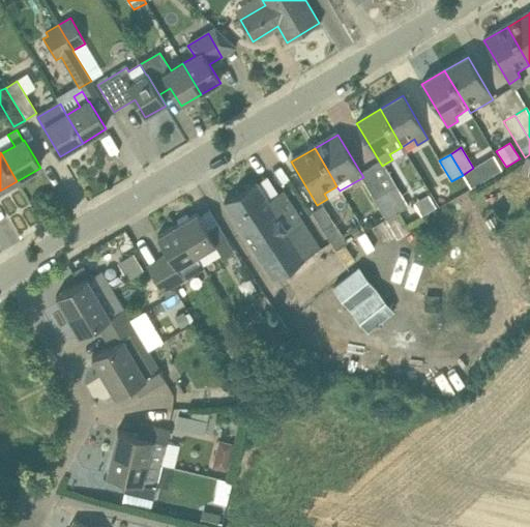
[(529,158),(525,158),(521,174),(529,176),(529,158)]
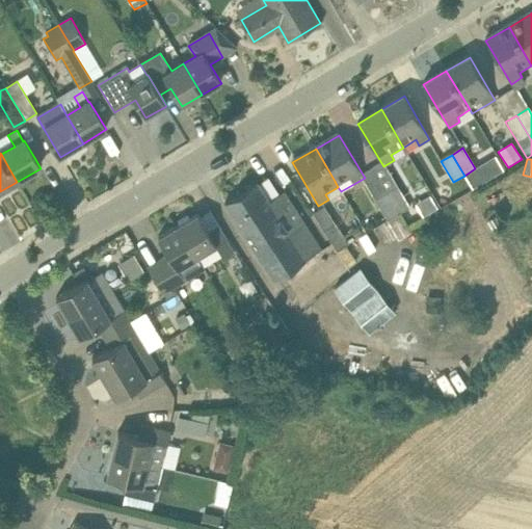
[(243,233),(290,203),(285,193),(269,203),(258,183),(225,204),(243,233)]
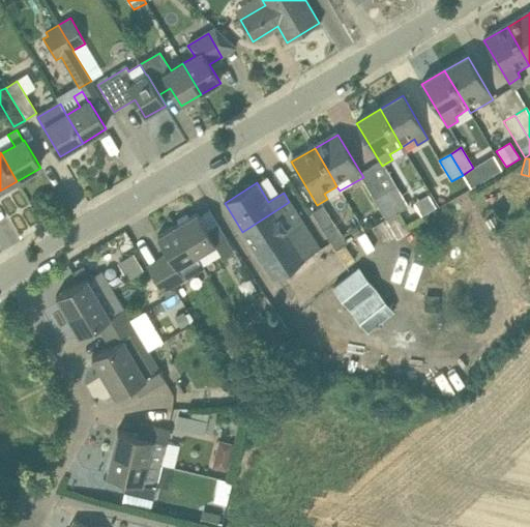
[(385,194),(398,214),(409,207),(396,186),(385,194)]
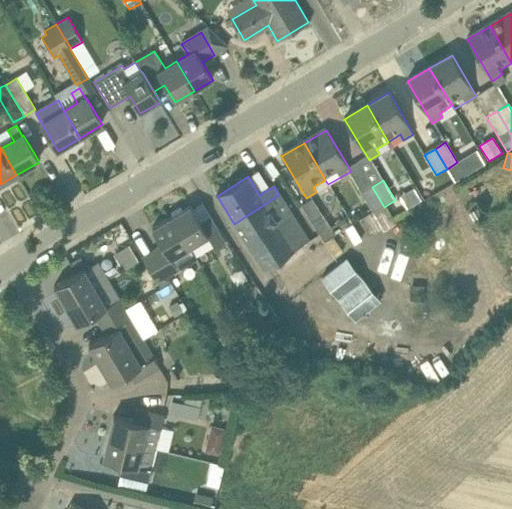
[(373,213),(384,207),(372,187),(361,193),(373,213)]
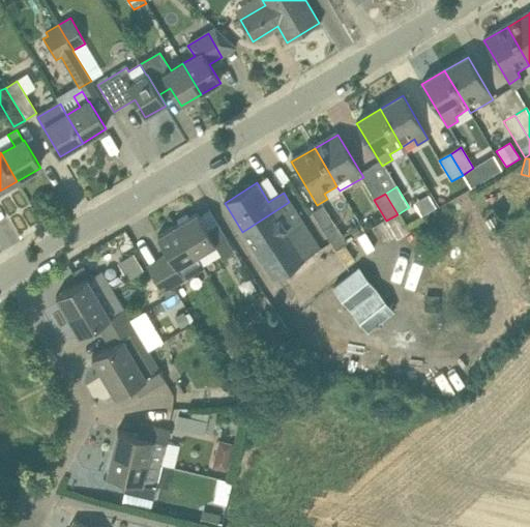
[(273,280),(320,250),(289,202),(242,232),(273,280)]
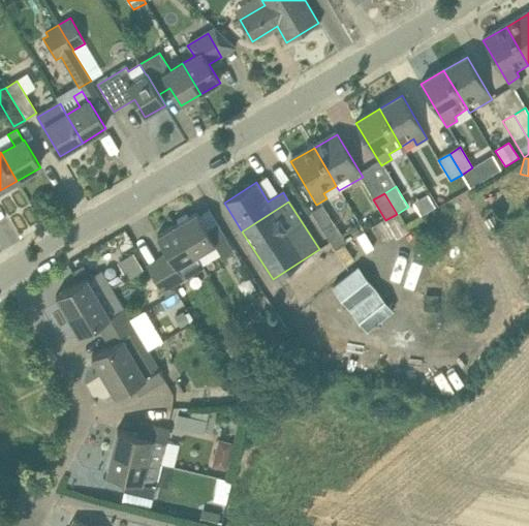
[(311,213),(322,230),(335,251),(346,244),(322,206),(311,213)]
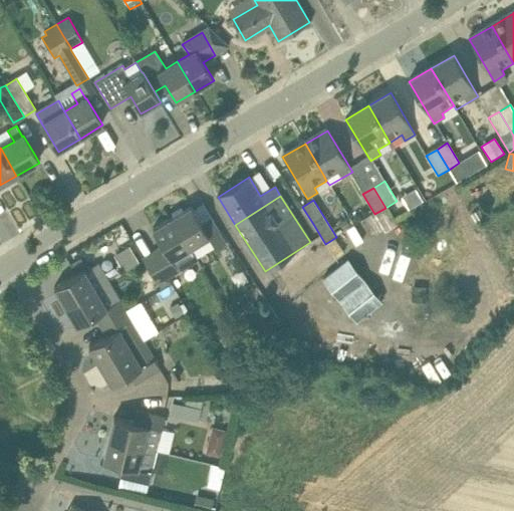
[(173,219),(197,260),(216,248),(216,250),(227,244),(212,219),(202,225),(192,207),(173,219)]
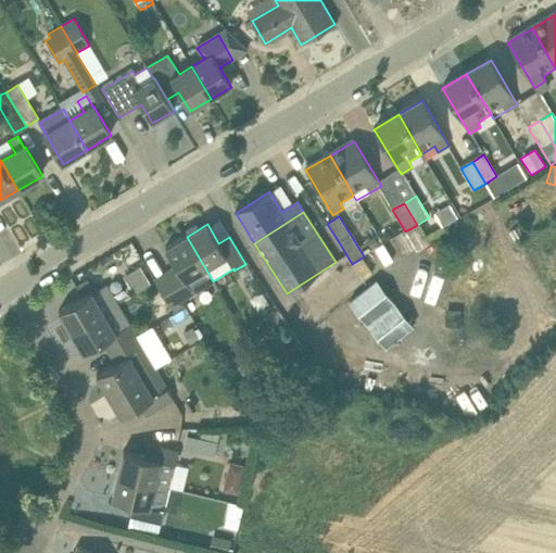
[(154,281),(171,309),(214,283),(213,281),(187,237),(166,249),(177,267),(154,281)]
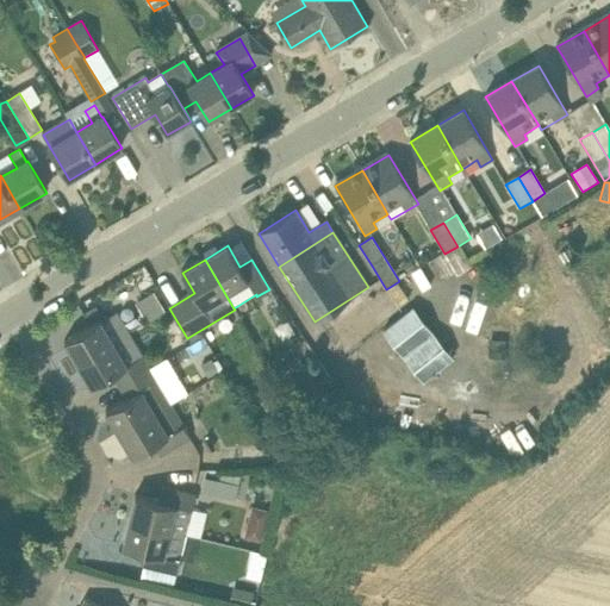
[(137,303),(148,322),(165,313),(154,294),(137,303)]
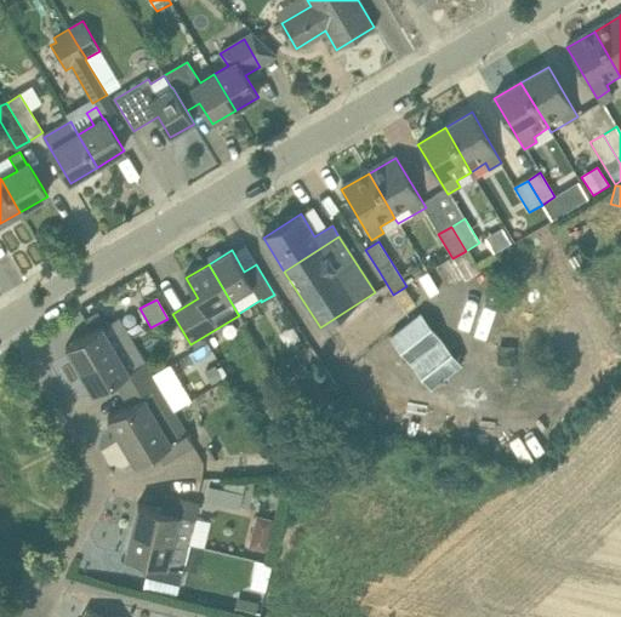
[(87,320),(95,331),(102,326),(106,325),(98,313),(87,320)]
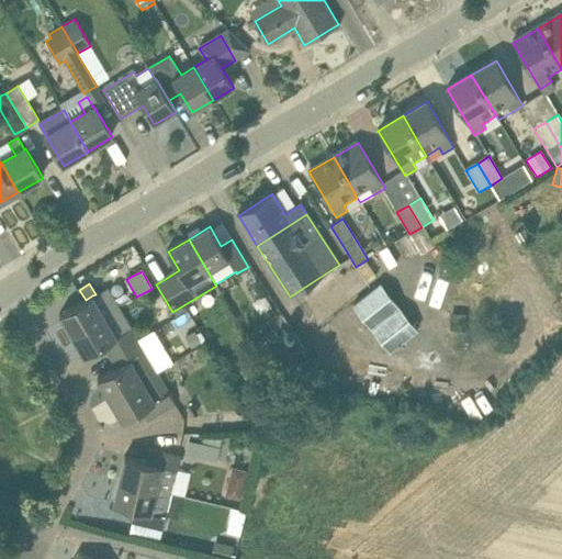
[(417,333),(393,303),(380,286),(379,286),(352,306),(390,354),(417,333)]
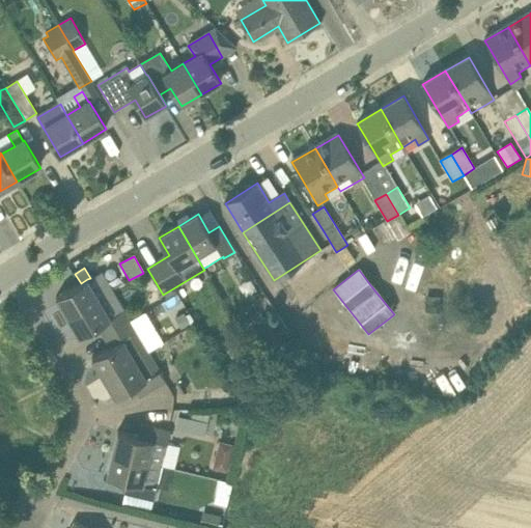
[(56,298),(67,317),(99,299),(87,279),(81,283),(56,298)]
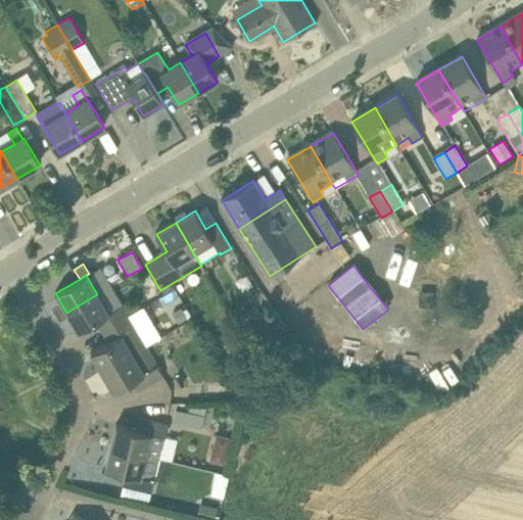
[(433,310),(434,294),(420,292),(419,309),(433,310)]
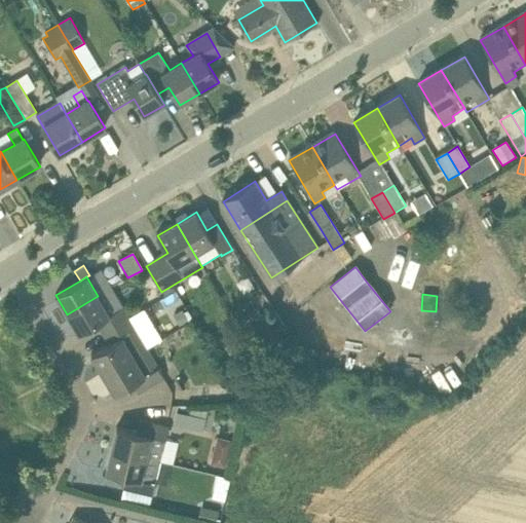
[(98,296),(67,314),(79,334),(97,324),(103,334),(128,319),(122,308),(109,315),(98,296)]
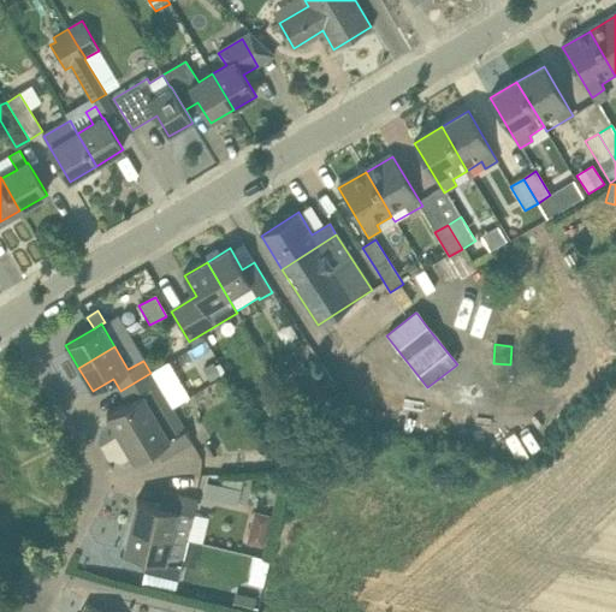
[(153,372),(175,406),(191,397),(170,362),(153,372)]
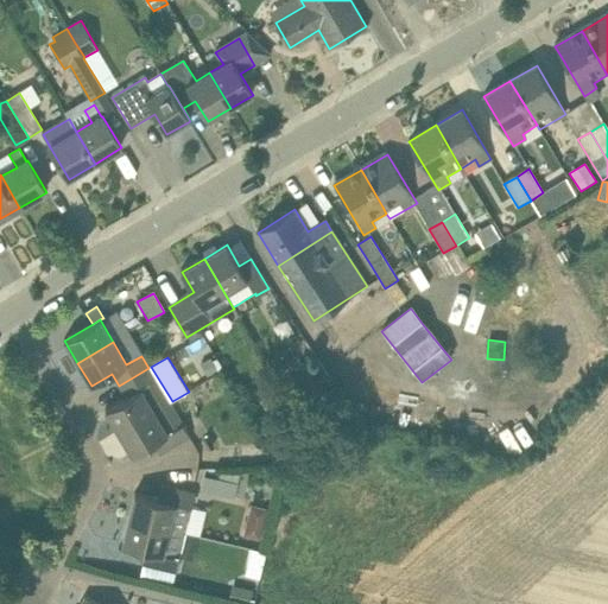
[(219,373),(210,360),(200,366),(208,379),(219,373)]
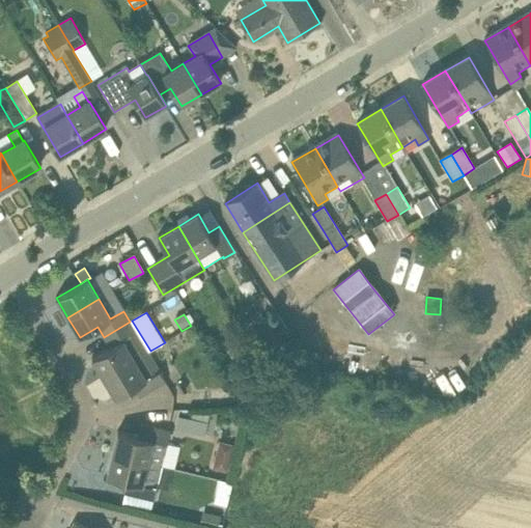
[(130,322),(104,337),(110,348),(92,359),(104,379),(148,352),(130,322)]
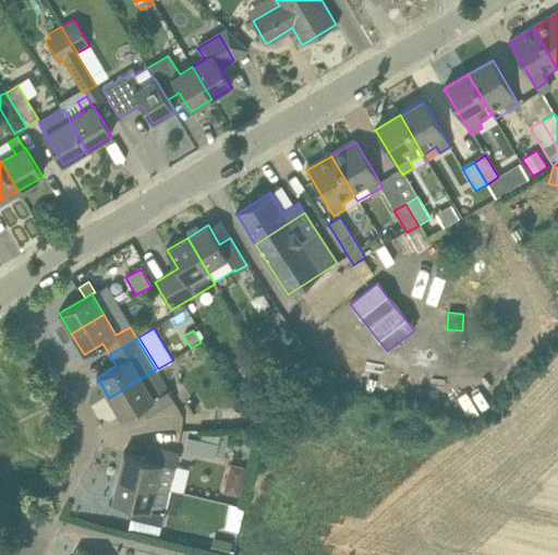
[(278,361),(295,368),(302,348),(284,341),(278,361)]
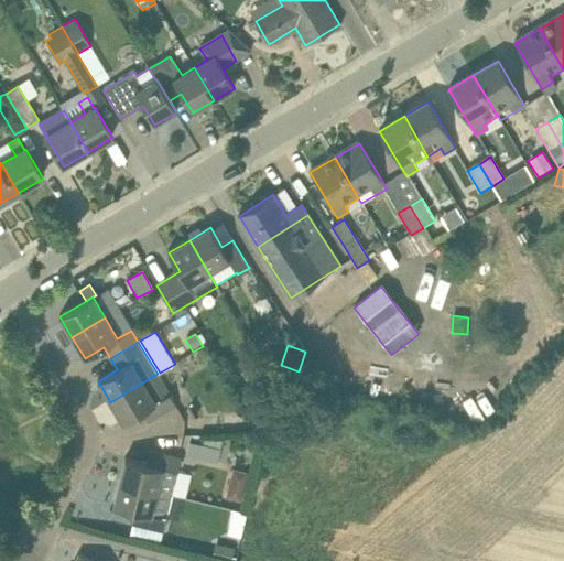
[(158,374),(110,402),(123,423),(142,412),(149,423),(176,407),(158,374)]
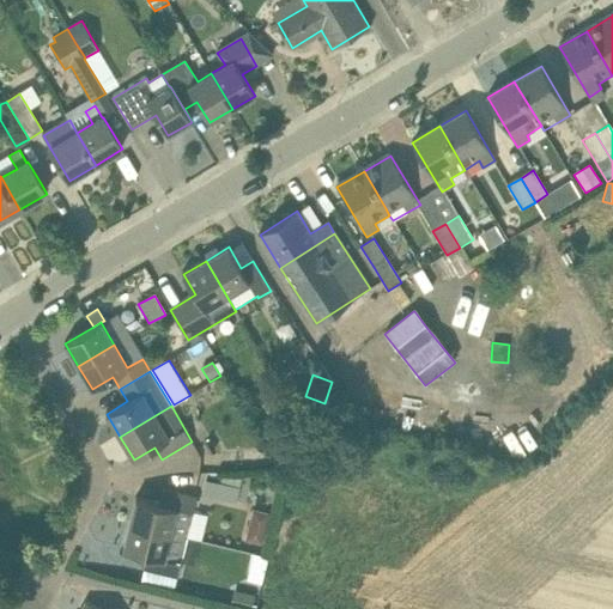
[(205,482),(205,498),(240,499),(241,483),(205,482)]
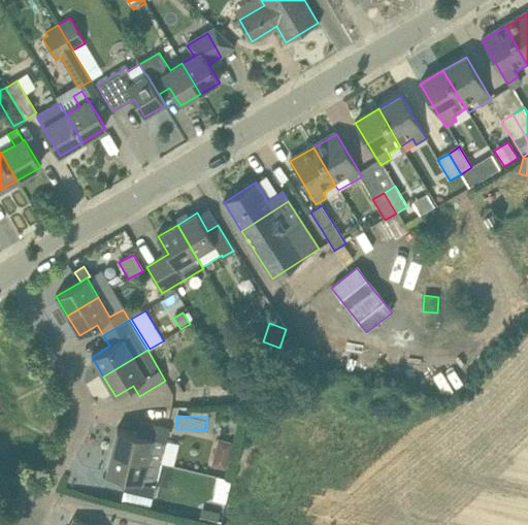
[(118,430),(111,452),(161,464),(169,430),(140,423),(137,434),(118,430)]
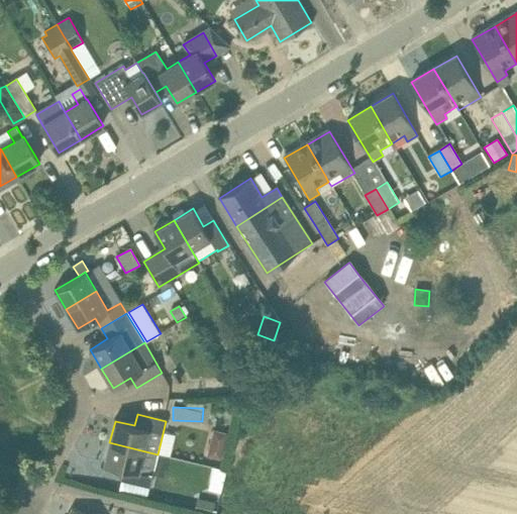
[(215,445),(226,447),(230,429),(220,426),(215,445)]
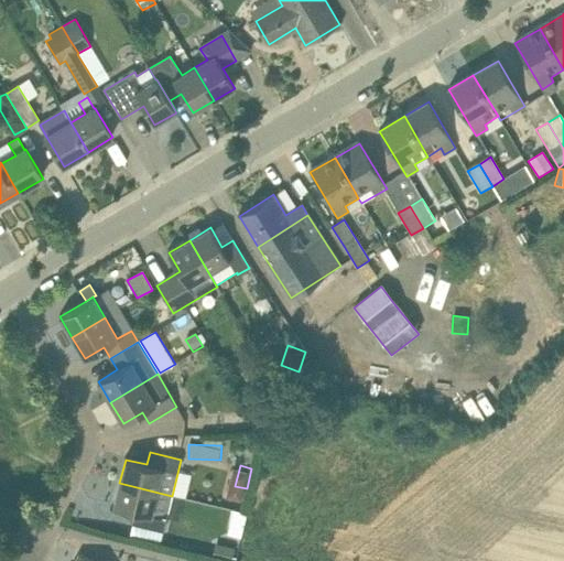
[(172,496),(119,483),(114,507),(136,513),(132,525),(164,532),(172,496)]
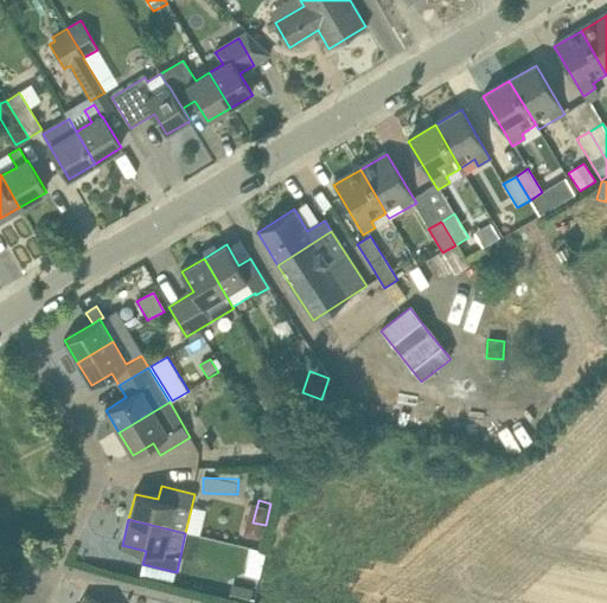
[(260,540),(263,525),(248,521),(243,537),(260,540)]
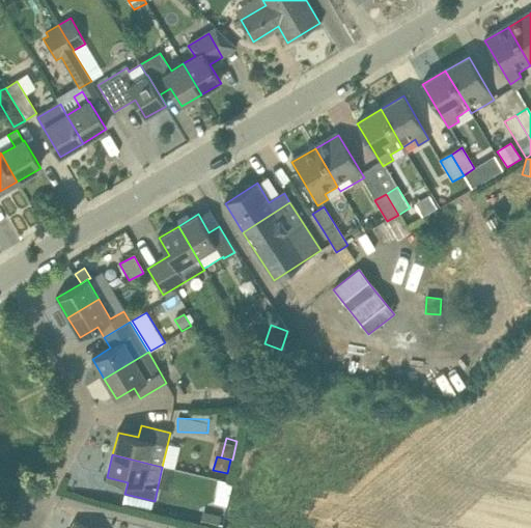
[(232,483),(220,481),(214,504),(227,507),(232,483)]
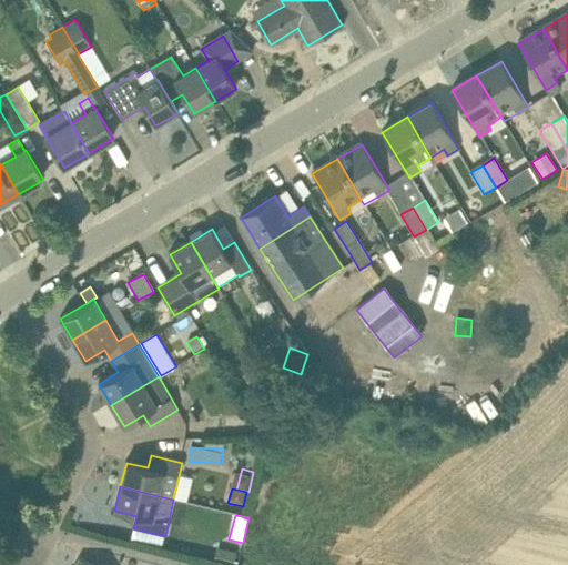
[(235,564),(237,554),(217,550),(215,563),(220,564),(235,564)]
